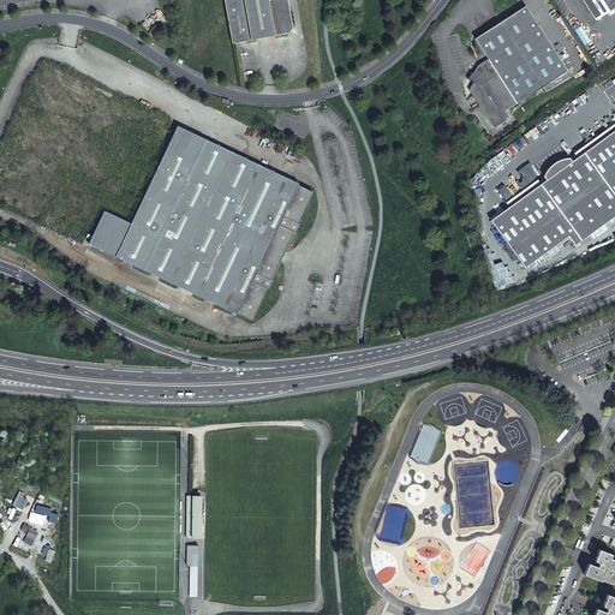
[(224,0),(233,42),(290,33),(293,27),(287,0),(224,0)]
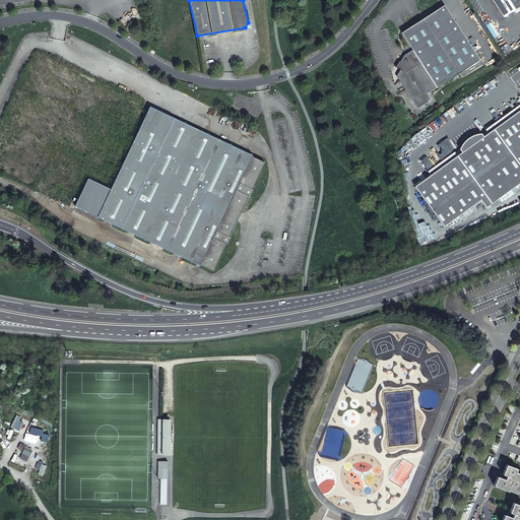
[(519,0),(508,0),(515,10),(519,6),(519,0)]
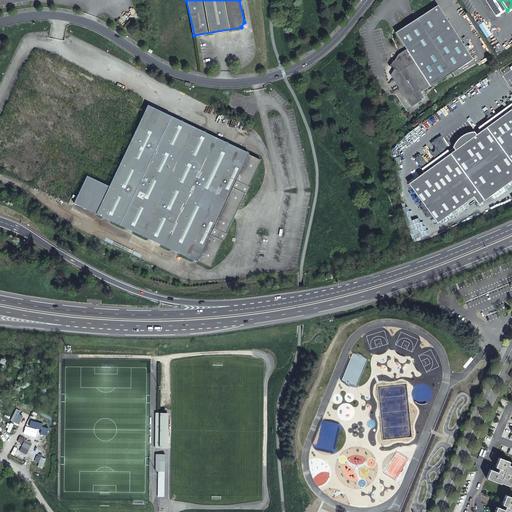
[(472,58),(438,5),(396,32),(407,49),(405,51),(401,56),(399,55),(395,61),(393,60),(390,65),(395,69),(398,72),(394,75),(395,78),(394,78),(400,87),(402,86),(409,96),(412,95),(416,102),(425,97),(421,92),(430,86),(472,58)]
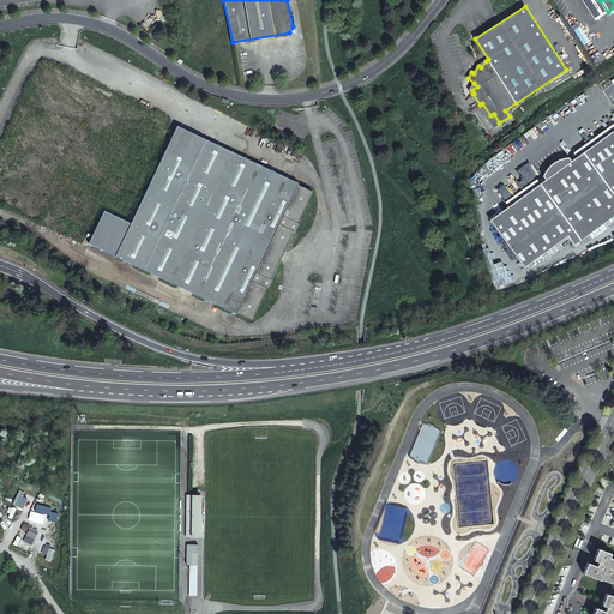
[(156,10),(151,14),(157,20),(162,16),(156,10)]
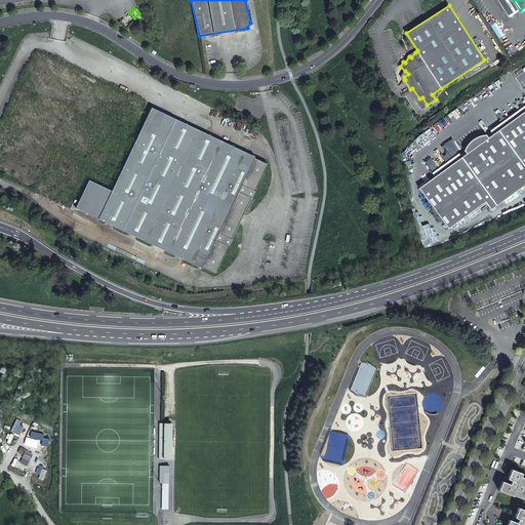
[(412,88),(410,89),(422,108),(427,105),(422,97),(419,98),(412,88)]
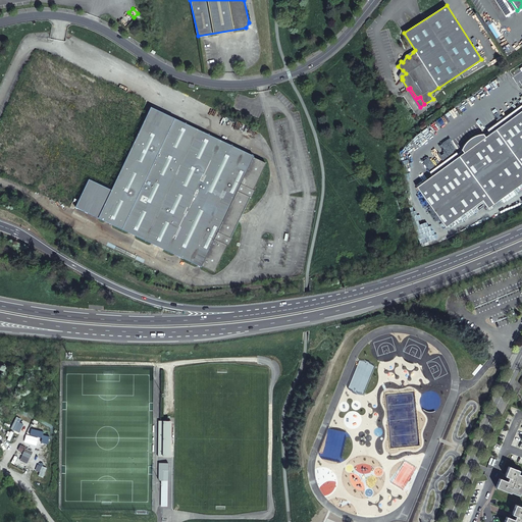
[(151,107),(144,121),(168,132),(174,118),(151,107)]
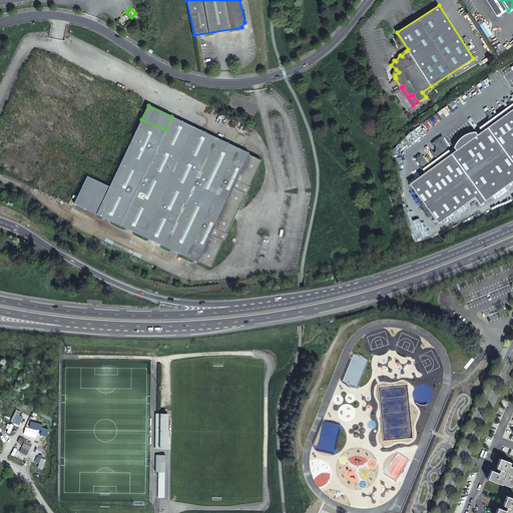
[(512,108),(409,184),(437,223),(473,196),(479,204),(512,178),(512,108)]
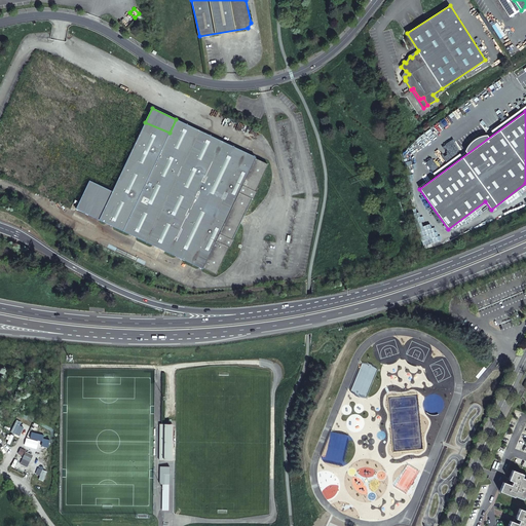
[(170,133),(145,122),(113,191),(100,219),(203,268),(203,267),(216,273),(229,247),(230,247),(233,239),(232,239),(252,198),(254,198),(257,191),(256,191),(268,164),(255,158),(256,156),(176,119),(170,133)]
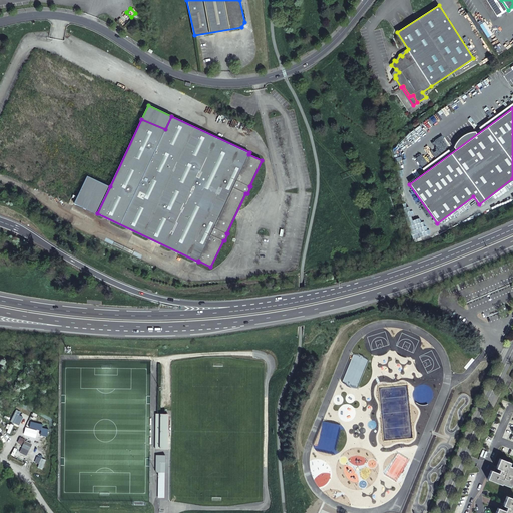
[(97,213),(110,186),(88,176),(75,203),(97,213)]
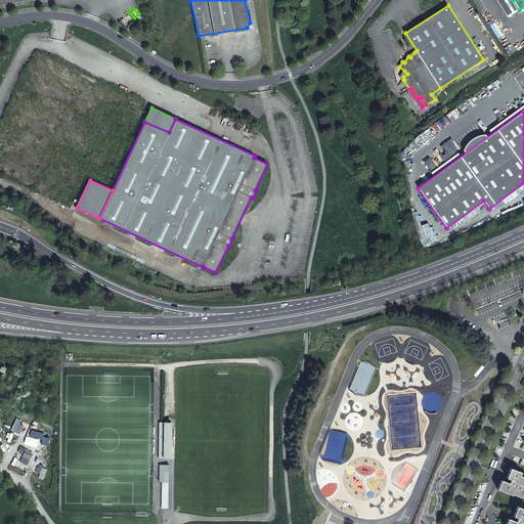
[(24,423),(15,420),(10,431),(18,434),(24,423)]
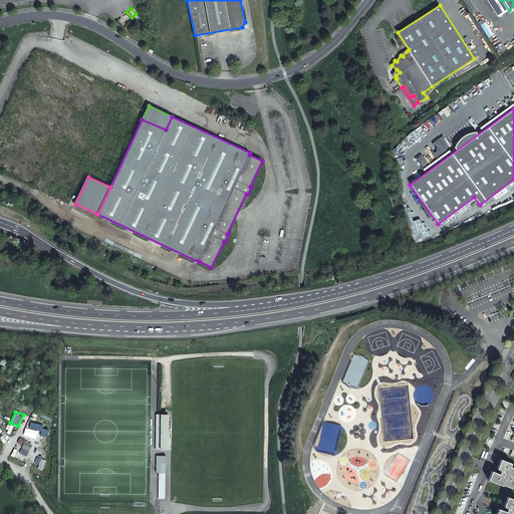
[(157,419),(157,430),(157,449),(161,449),(163,449),(168,449),(169,440),(169,414),(157,414),(157,419)]
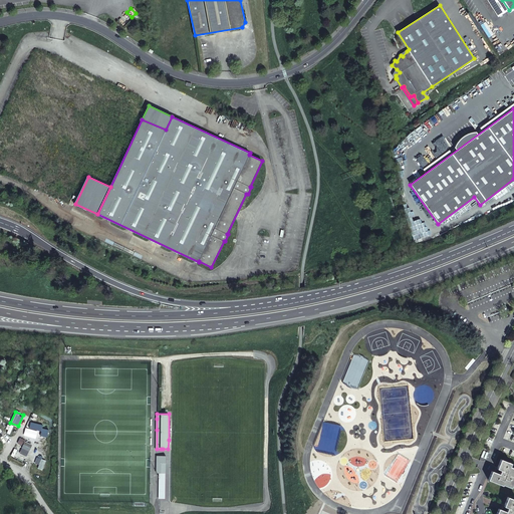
[(36,438),(33,448),(43,451),(46,440),(36,438)]
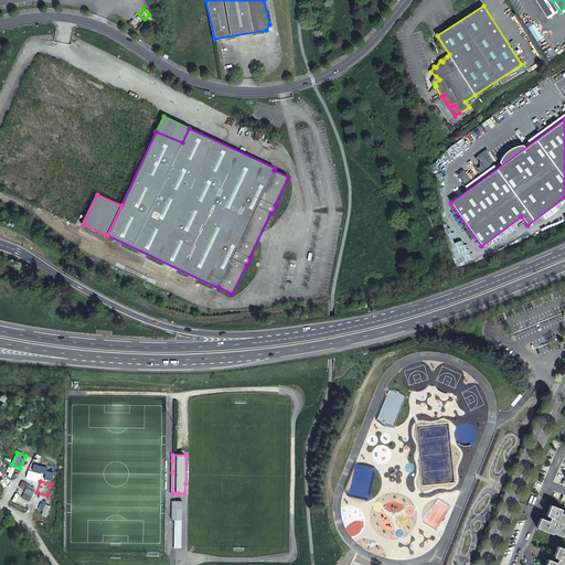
[(27,486),(21,497),(30,500),(34,489),(27,486)]
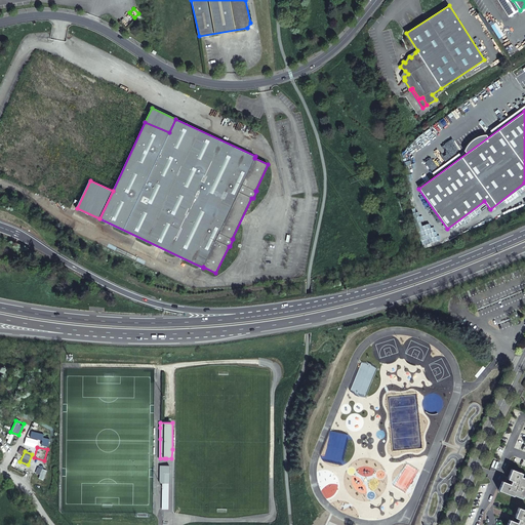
[(168,472),(169,472),(169,465),(168,465),(165,465),(160,465),(160,472),(161,472),(161,482),(168,482),(168,480),(168,472)]
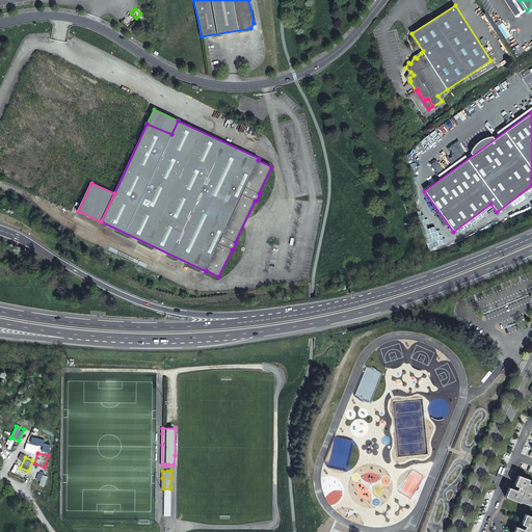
[(35,480),(40,481),(38,485),(45,486),(48,475),(37,473),(35,480)]
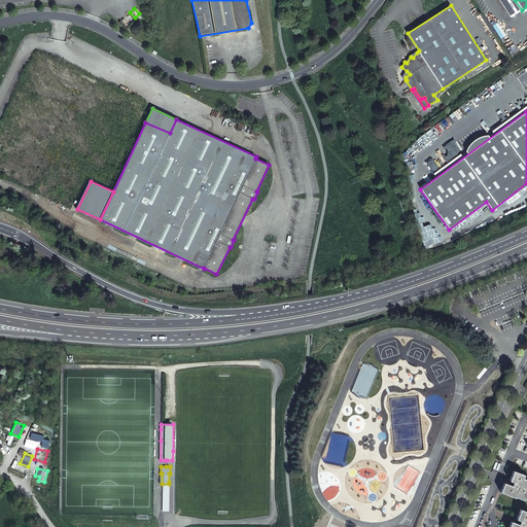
[(523,476),(513,471),(506,485),(503,484),(500,492),(515,498),(515,497),(523,500),(526,491),(526,481),(522,479),(523,476)]
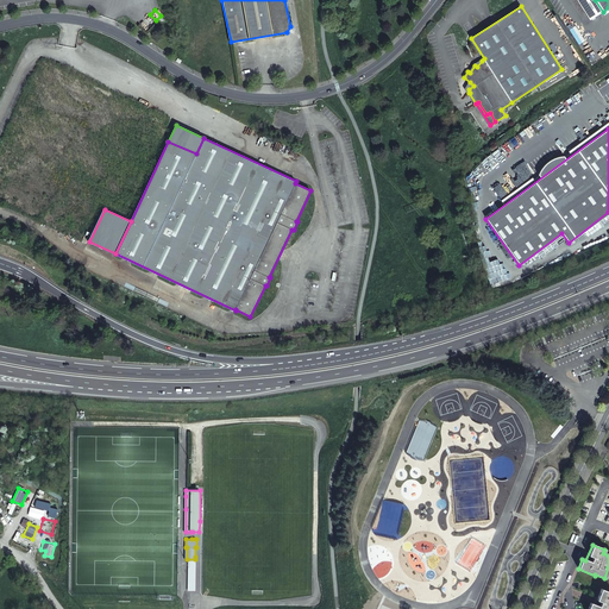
[(590,603),(588,608),(608,608),(608,592),(601,589),(595,604),(590,603)]
